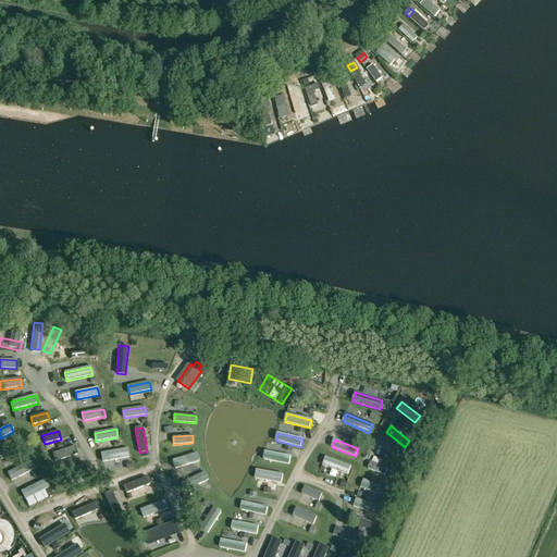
[(19,442),(0,450),(0,458),(1,460),(23,449),(19,442)]
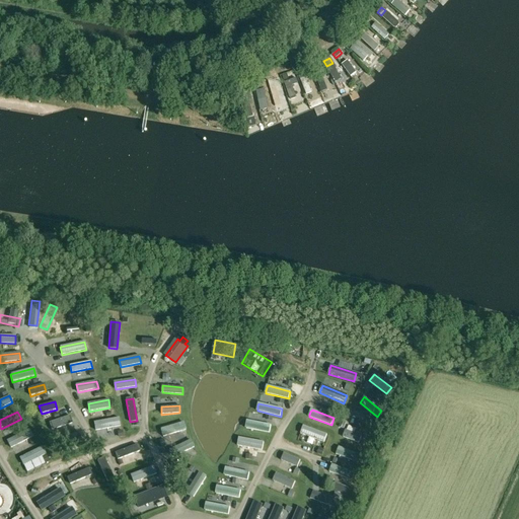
[(70,416),(50,423),(52,430),(72,423),(70,416)]
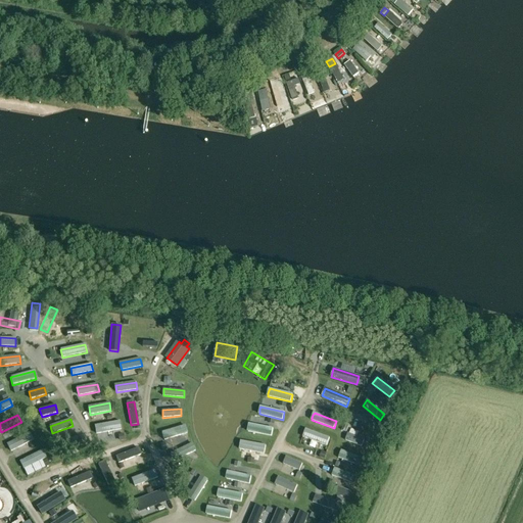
[(95,426),(96,434),(121,429),(120,421),(95,426)]
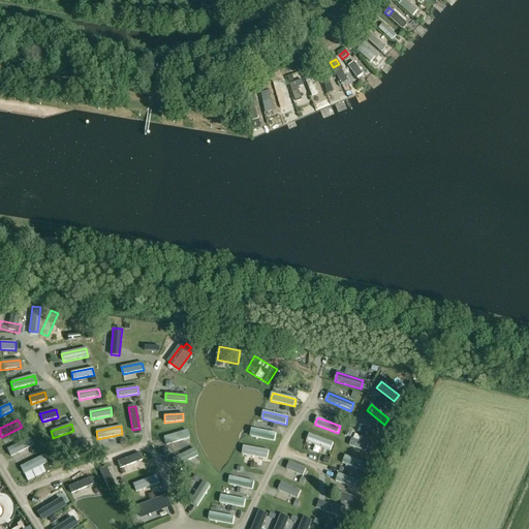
[(251,434),(251,437),(275,441),(276,433),(252,429),(251,431),(251,434)]
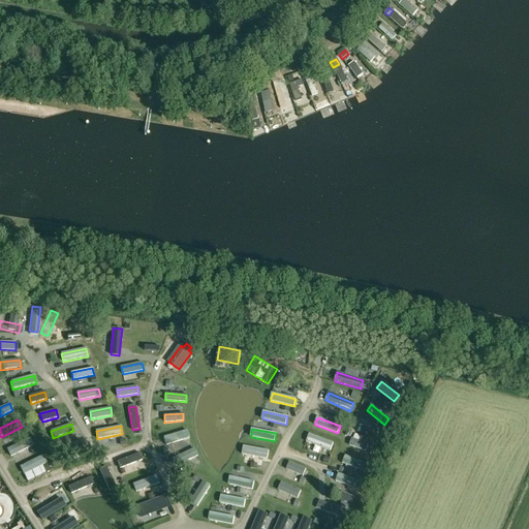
[(188,433),(187,431),(164,437),(166,445),(189,438),(189,436),(188,433)]
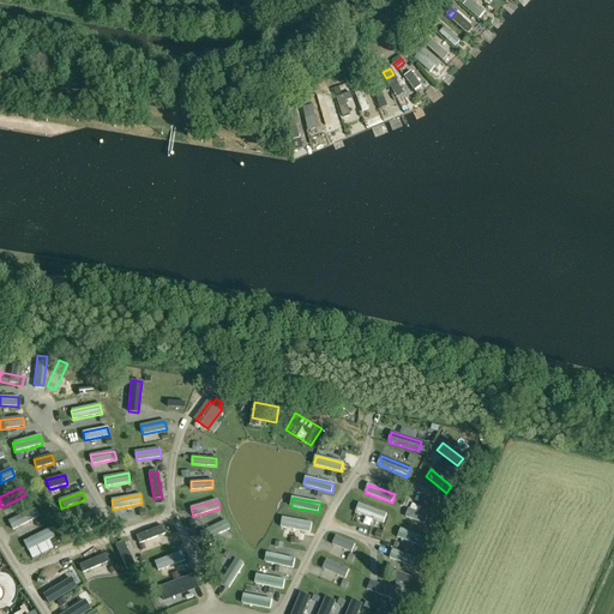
[(359,504),(356,513),(384,523),(386,515),(359,504)]
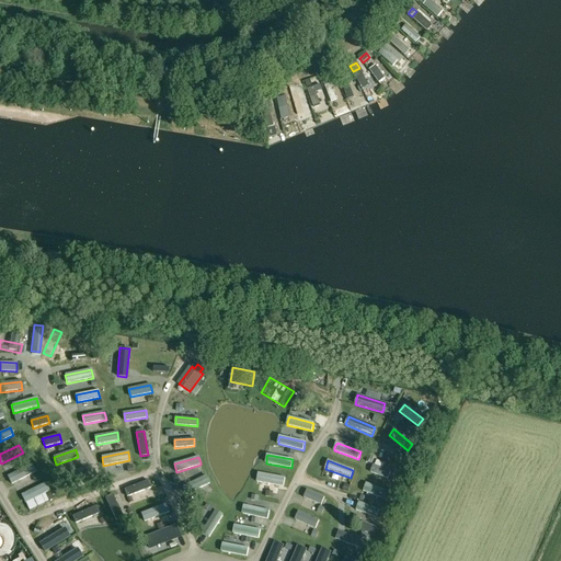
[(8,477),(11,484),(35,472),(32,465),(8,477)]
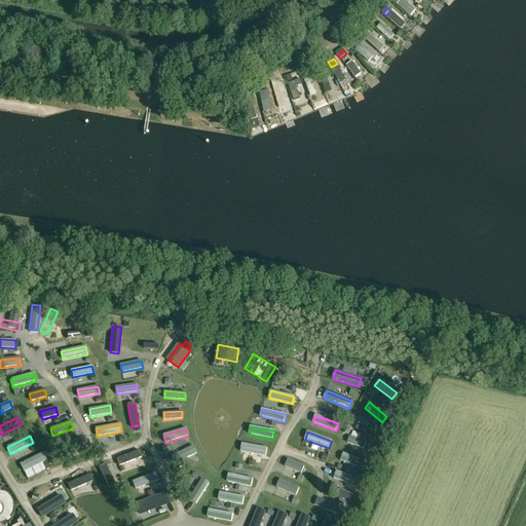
[(364,449),(367,442),(350,436),(347,443),(364,449)]
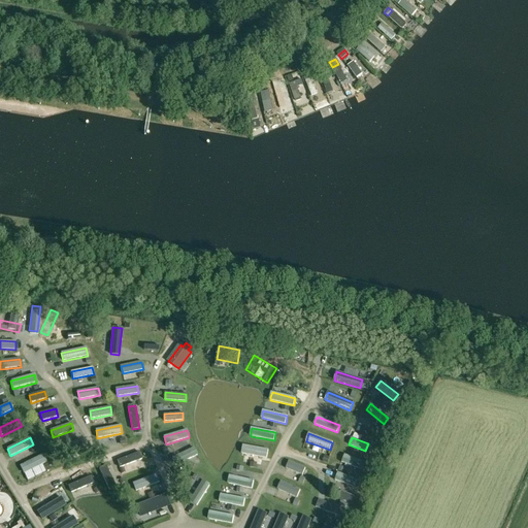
[(63,453),(83,447),(80,439),(61,446),(63,453)]
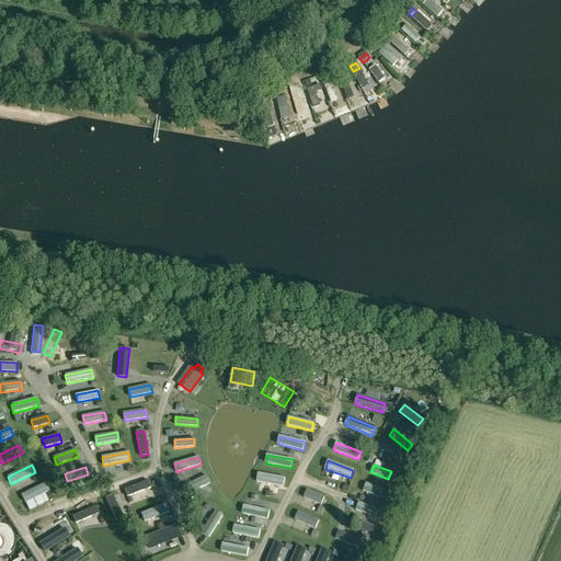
[(259,473),(256,482),(284,487),(285,478),(259,473)]
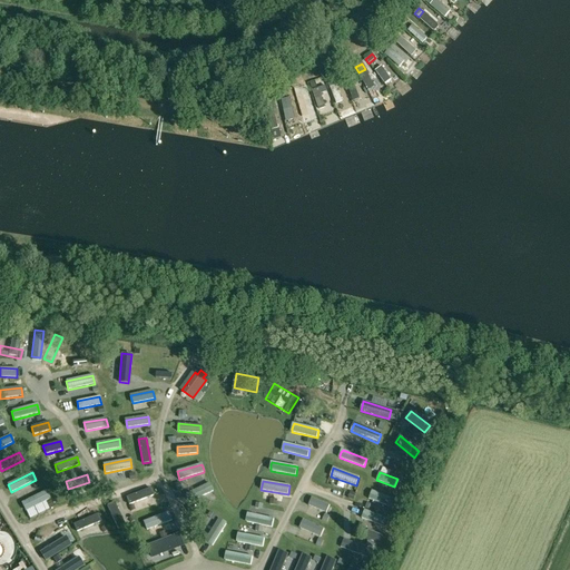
[(212,485),(209,483),(186,494),(189,502),(213,491),(213,489),(212,485)]
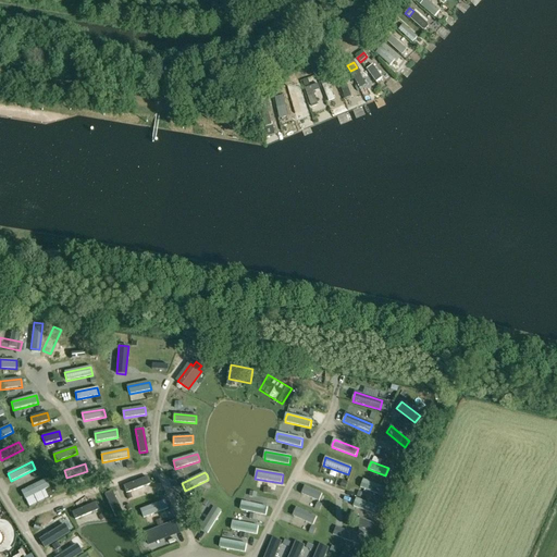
[(146,478),(124,485),(126,493),(149,485),(146,478)]
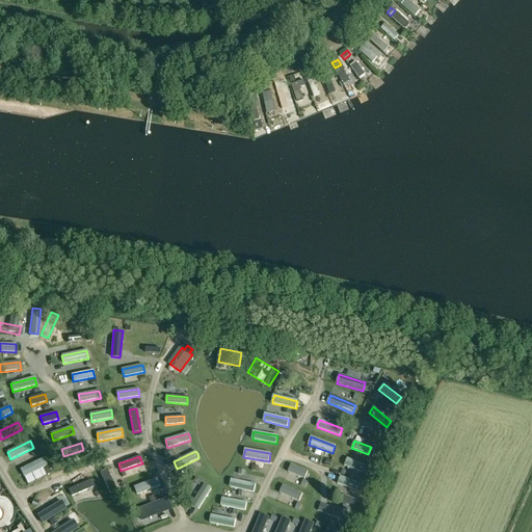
[(20,470),(24,477),(47,466),(43,458),(20,470)]
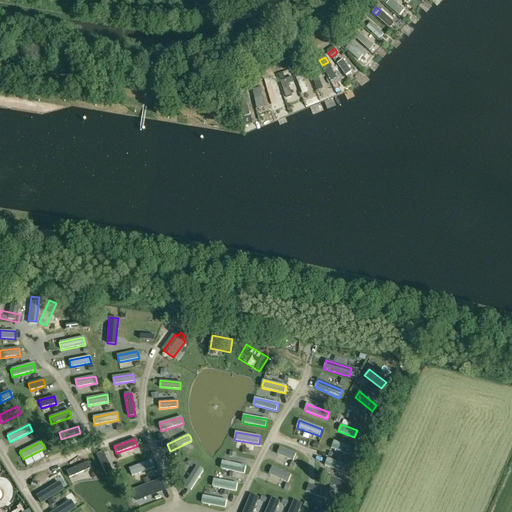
[(354,454),(356,452),(356,449),(334,441),(331,448),(353,456),(354,454)]
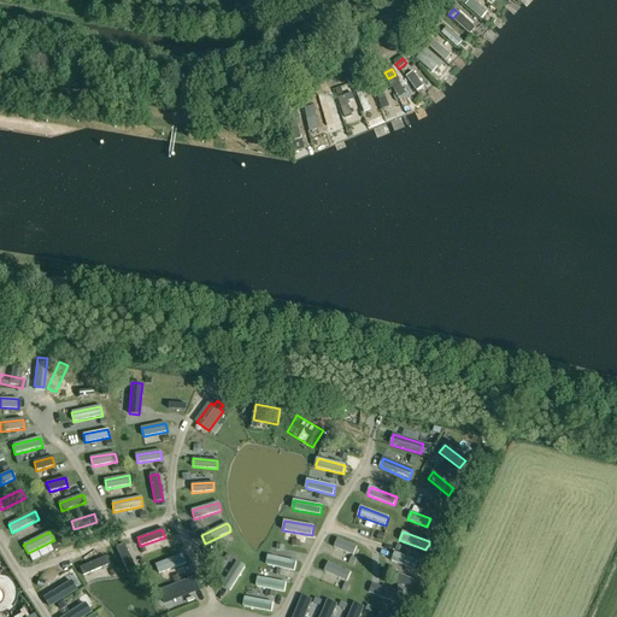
[(357,547),(338,539),(334,547),(353,556),(357,547)]
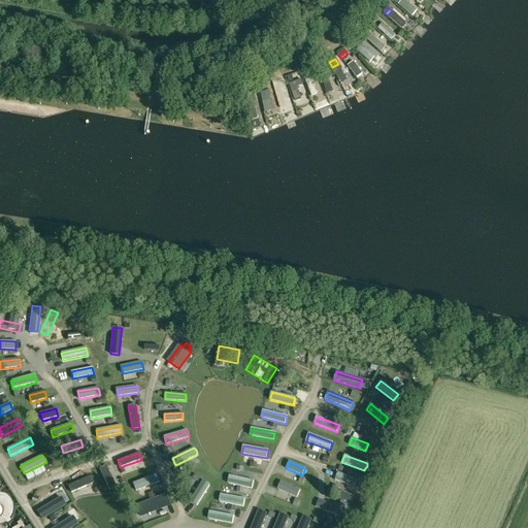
[(117,487),(106,466),(99,469),(109,490),(117,487)]
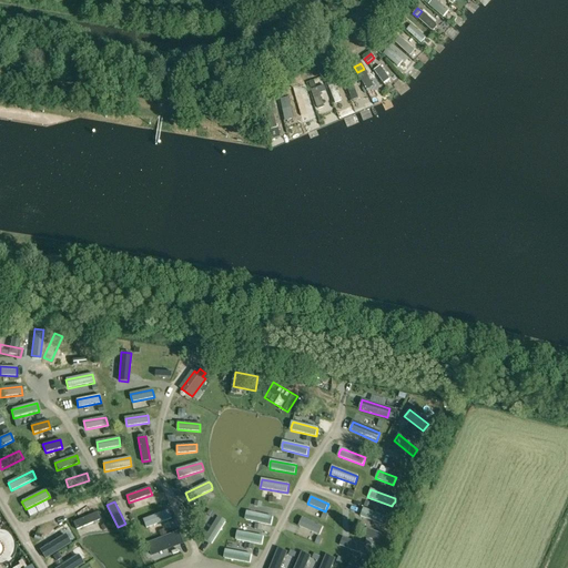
[(361,516),(385,526),(386,524),(387,520),(388,517),(364,508),(361,516)]
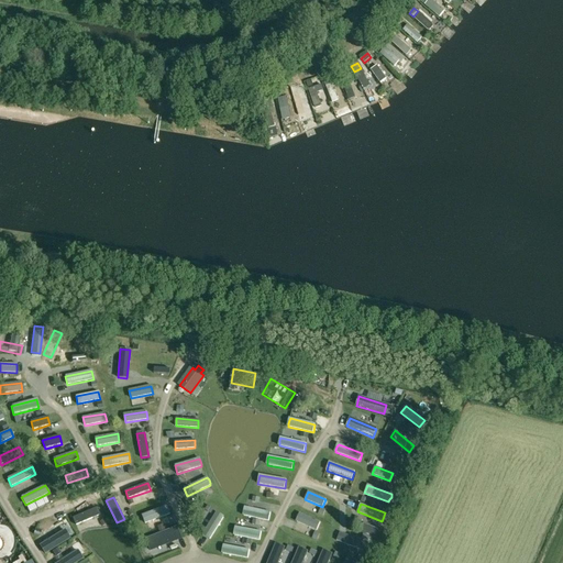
[(167,506),(142,516),(145,523),(170,514),(167,506)]
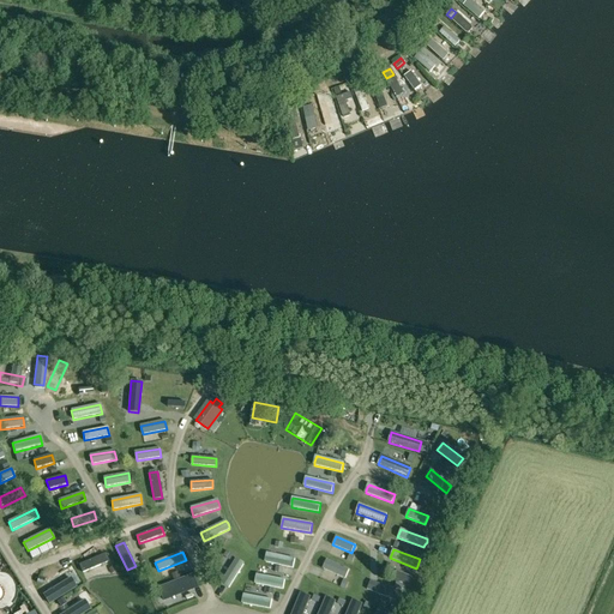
[(266,560),(266,563),(293,569),(295,559),(268,553),(266,557),(266,560)]
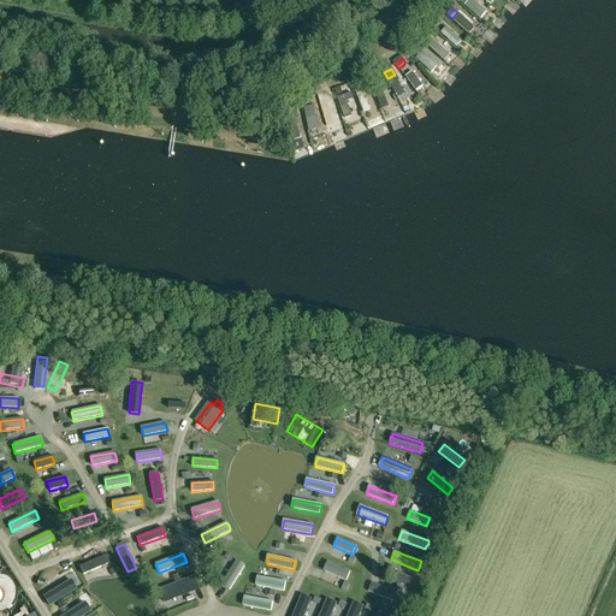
[(105,556),(80,567),(83,575),(108,564),(105,556)]
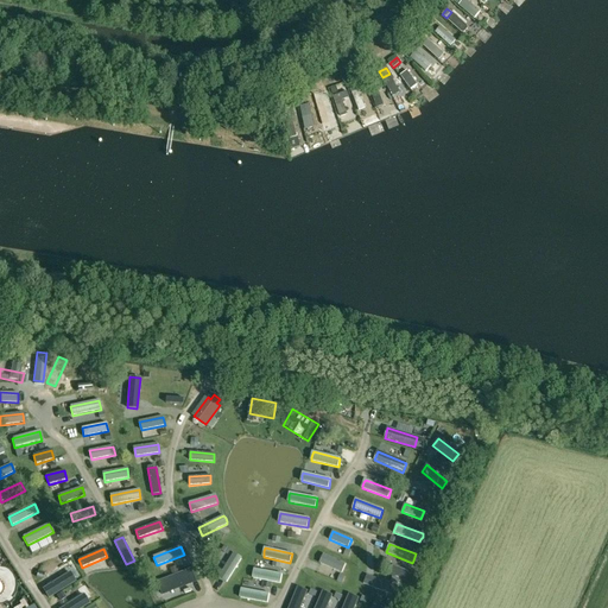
[(236,555),(234,555),(219,577),(227,582),(241,559),(240,557),(236,555)]
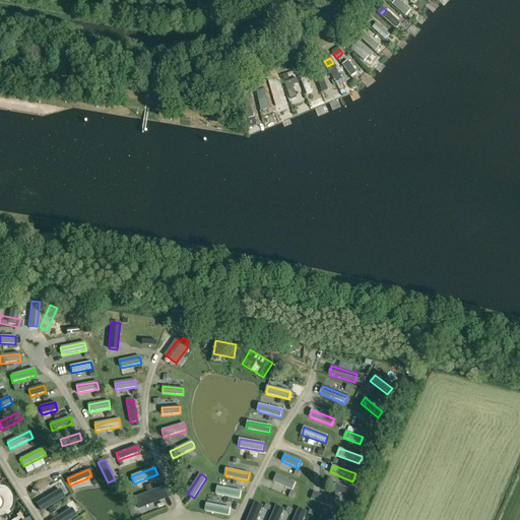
[(293,490),(296,482),(277,474),(276,476),(274,479),(274,481),(293,490)]
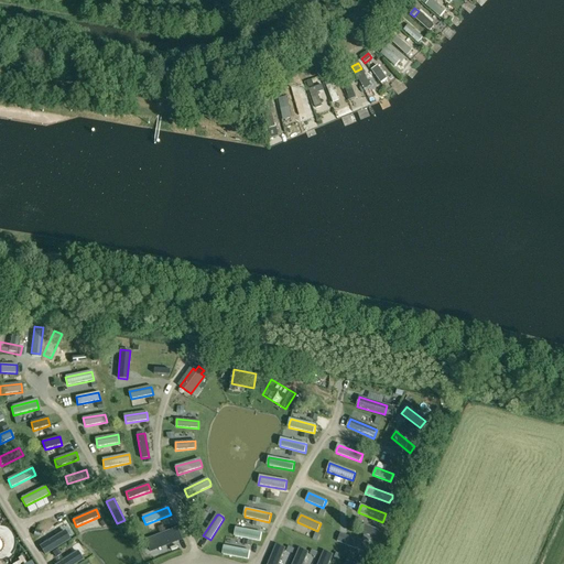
[(235,534),(235,537),(260,541),(262,533),(237,528),(236,531),(235,534)]
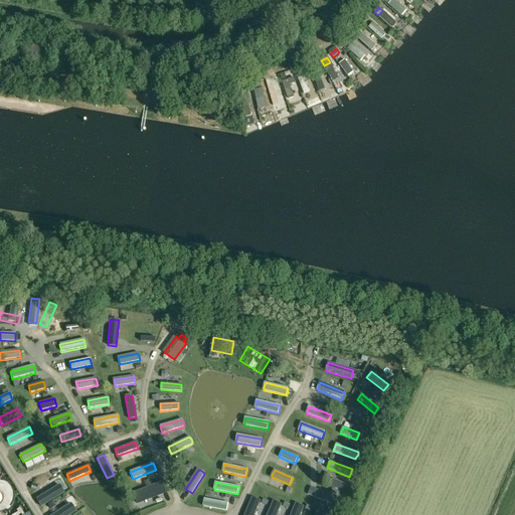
[(162,483),(133,494),(137,503),(166,492),(162,483)]
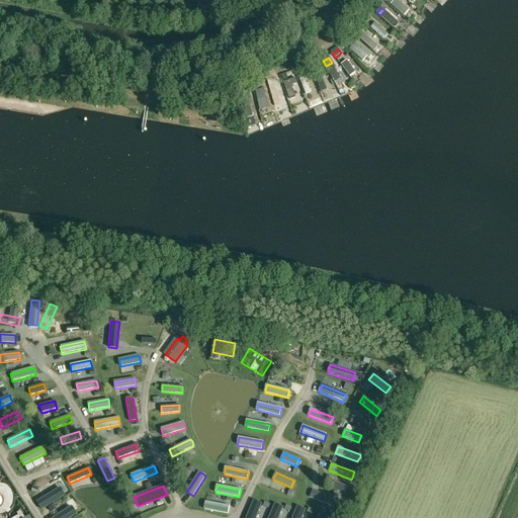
[(60,488),(36,502),(41,510),(64,496),(60,488)]
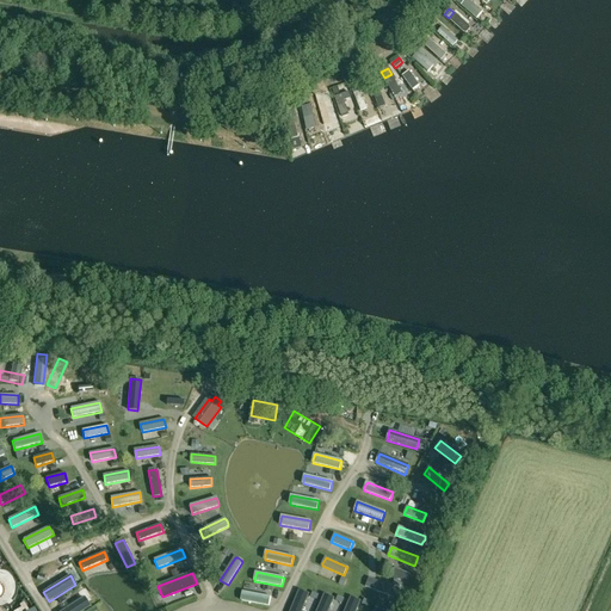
[(370,578),(366,587),(393,596),(396,587),(370,578)]
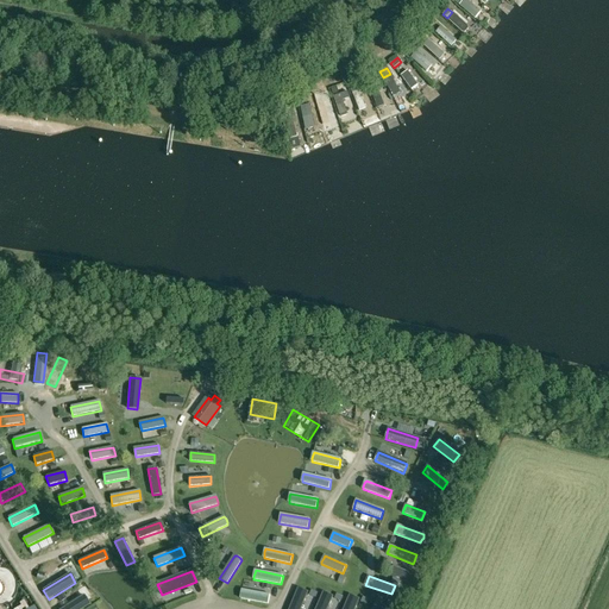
[(299,589),(289,608),(300,608),(308,592),(299,589)]
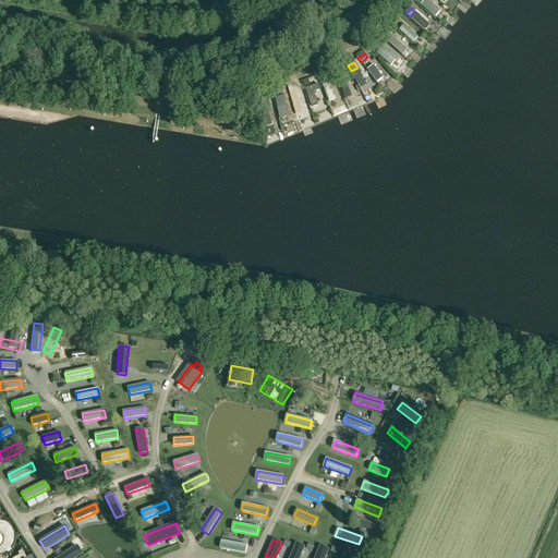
[(220,546),(220,548),(245,554),(247,545),(222,541),(221,543),(220,546)]
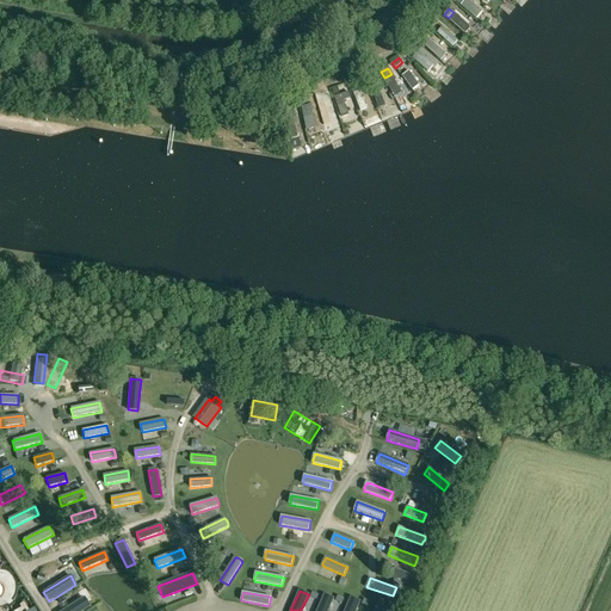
[(325,594),(316,610),(328,610),(334,599),(325,594)]
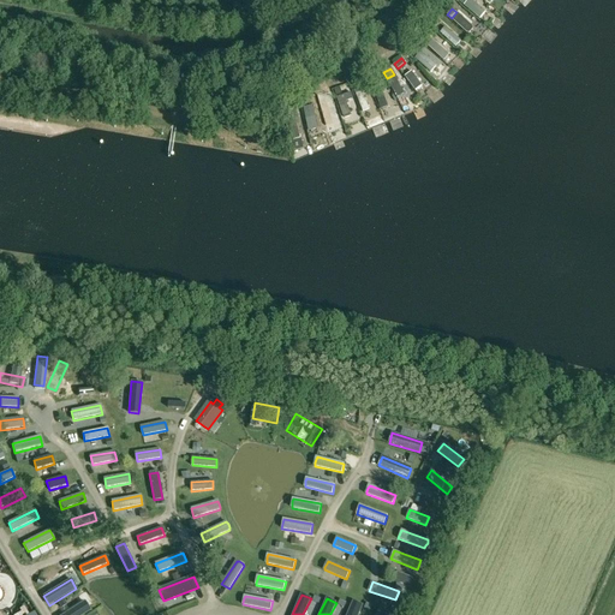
[(353,601),(347,614),(358,614),(363,605),(353,601)]
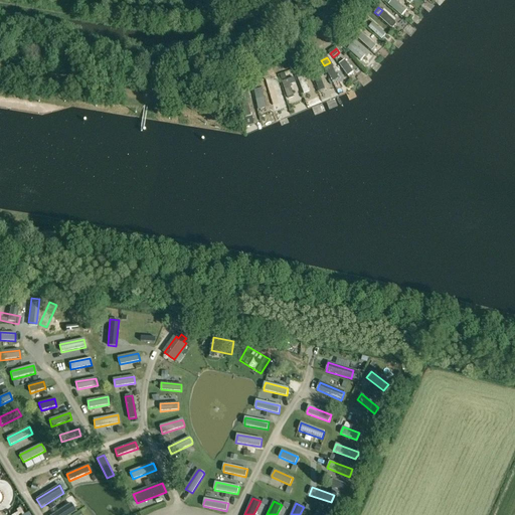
[(70,504),(52,514),(68,514),(75,511),(70,504)]
